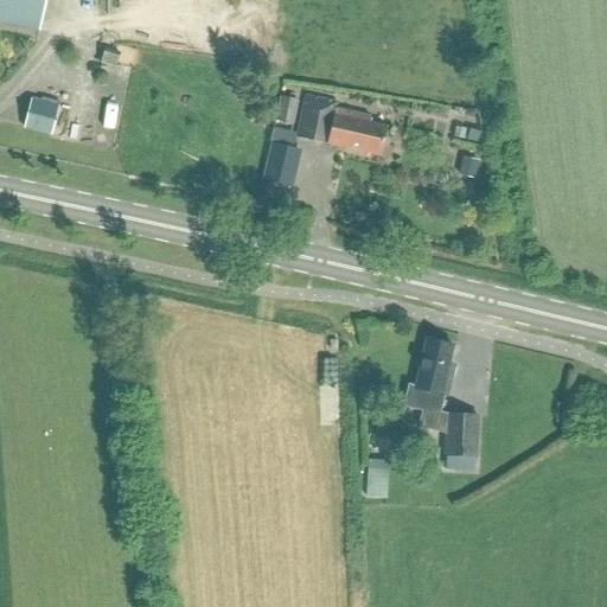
[(0,0),(0,24),(38,32),(45,0),(0,0)]
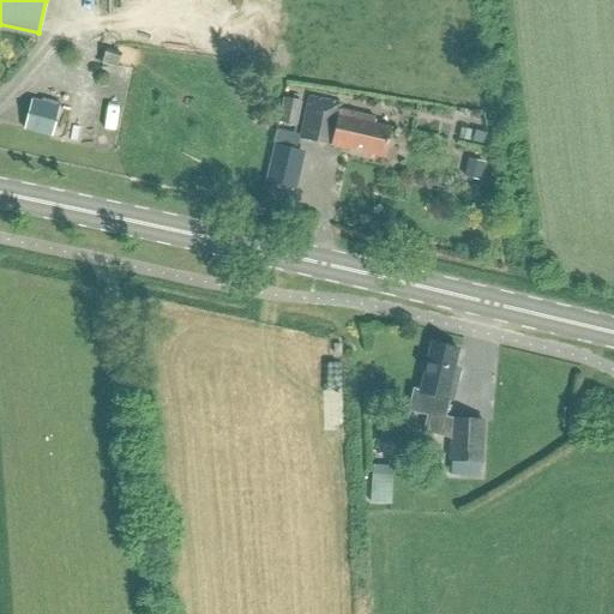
[(107,48),(100,64),(116,68),(121,53),(107,48)]
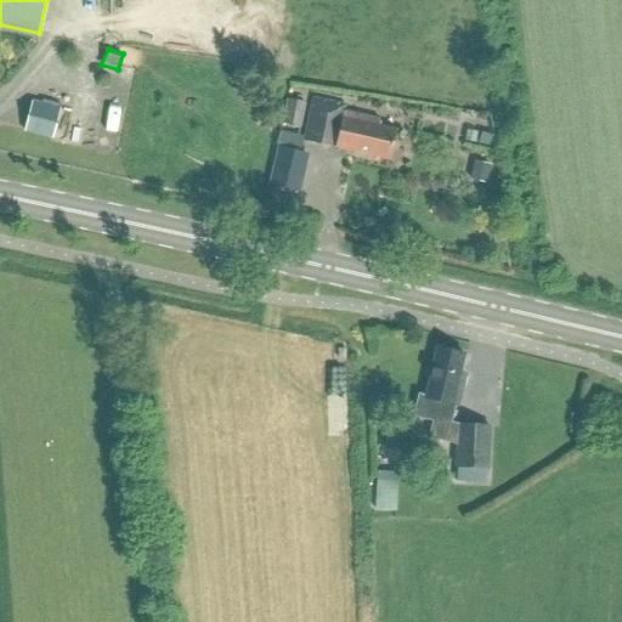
[(315,97),(305,140),(390,159),(396,130),(379,126),(380,120),(344,112),(346,105),(315,97)]
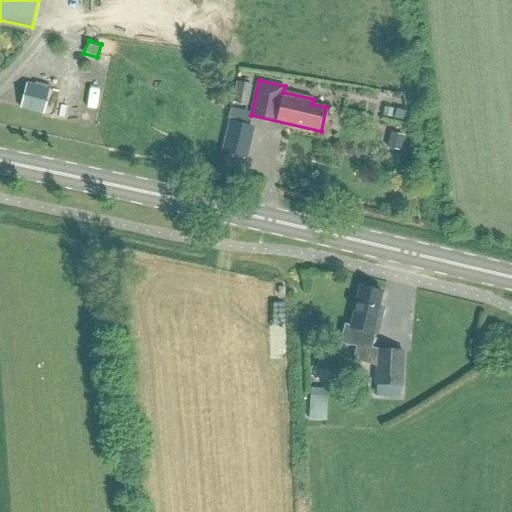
[(251,86),(235,83),(231,102),(247,105),(251,86)]
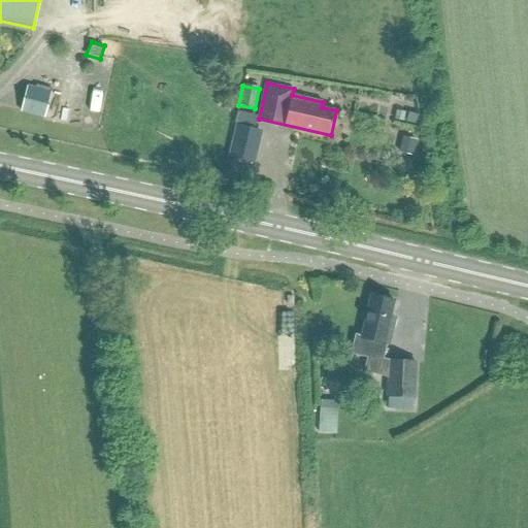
[(27,87),(22,110),(43,116),(48,92),(27,87)]
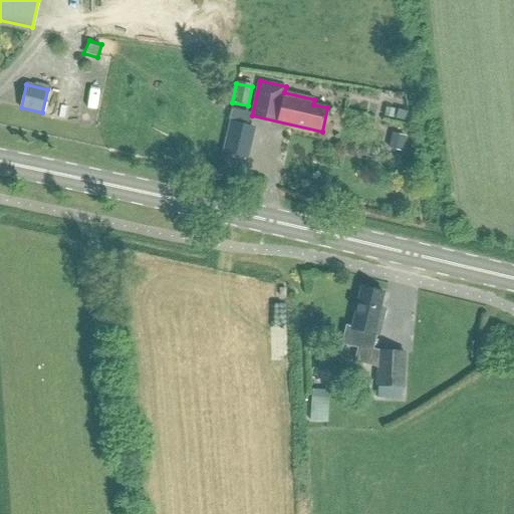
[(345,327),(341,345),(356,348),(353,362),(375,368),(376,353),(378,353),(378,351),(371,350),(375,334),(379,335),(386,310),(379,309),(383,294),(360,288),(350,329),(345,327)]
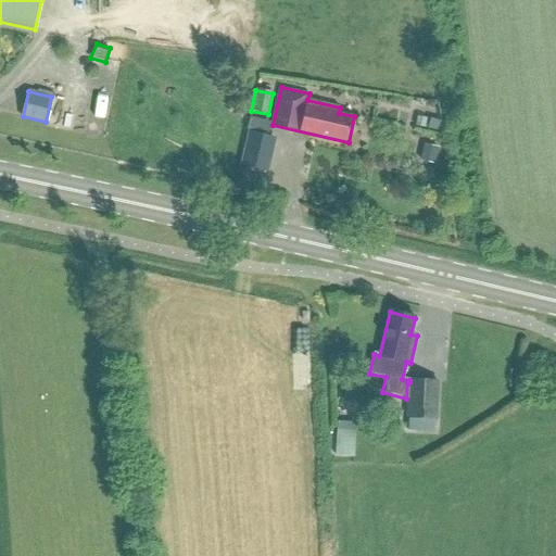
[(405,418),(408,418),(407,431),(433,431),(434,421),(438,421),(440,381),(409,382),(407,382),(406,399),(405,418)]
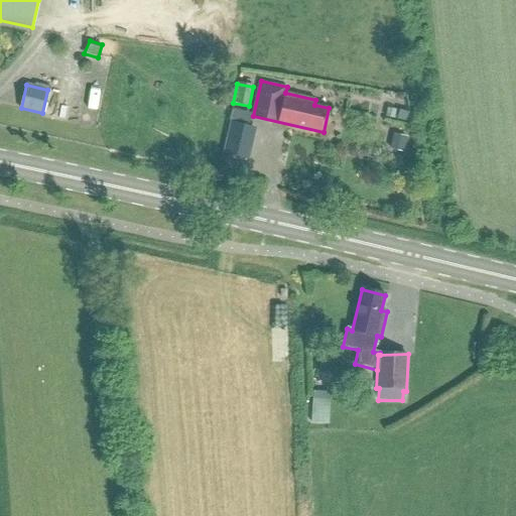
[(333,415),(350,415),(350,380),(333,379),(333,415)]
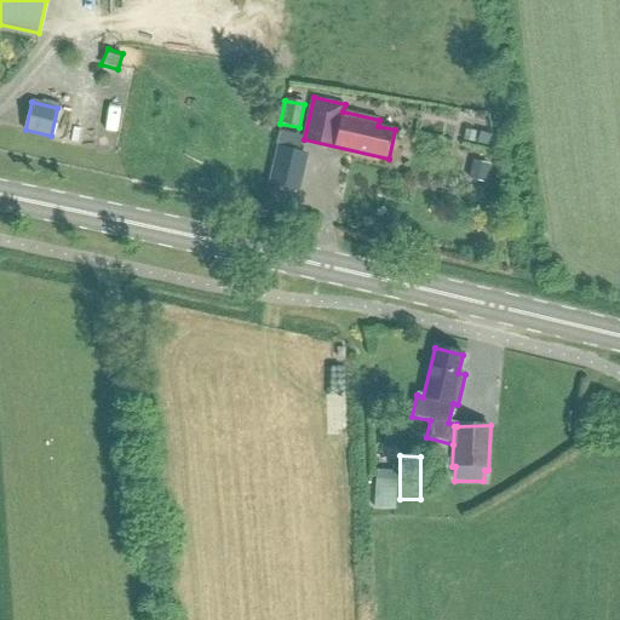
[(373,510),(394,511),(396,476),(375,475),(373,510)]
